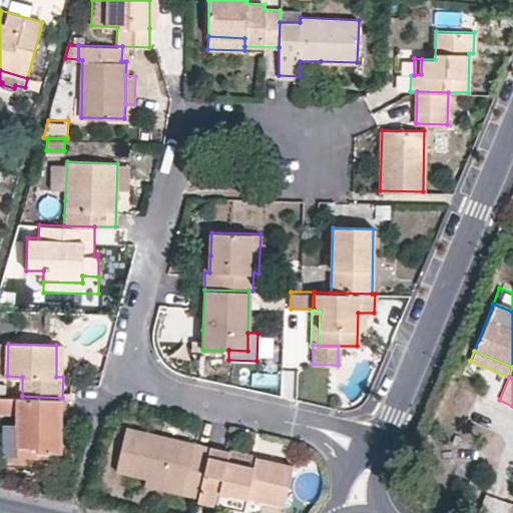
[(0,395),(0,413),(15,413),(15,396),(0,395)]
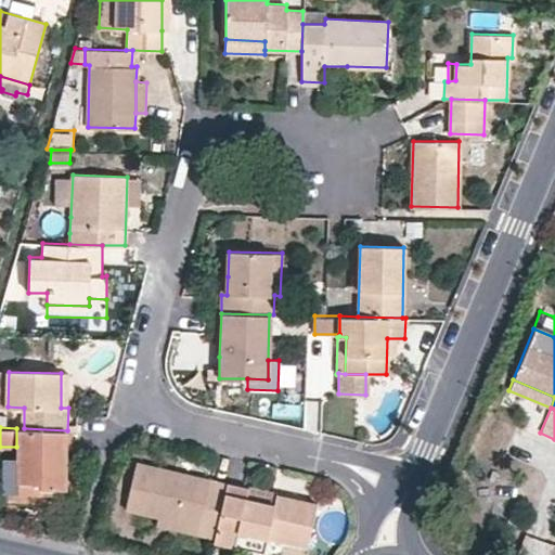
[(66,488),(67,430),(24,428),(16,428),(16,447),(16,459),(16,481),(17,481),(39,481),(39,488),(42,488),(66,488)]
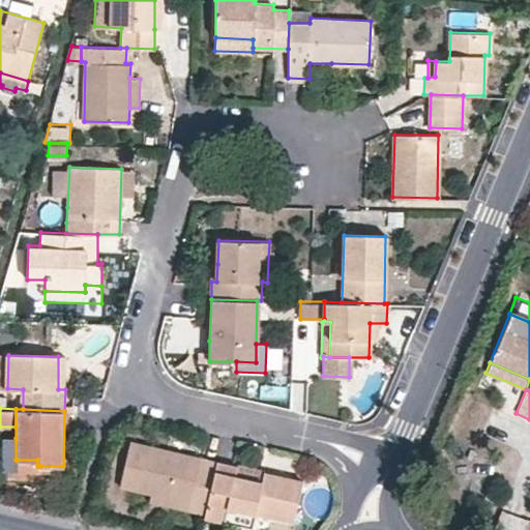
[(16,460),(16,438),(0,438),(0,471),(17,471),(17,460),(16,460)]
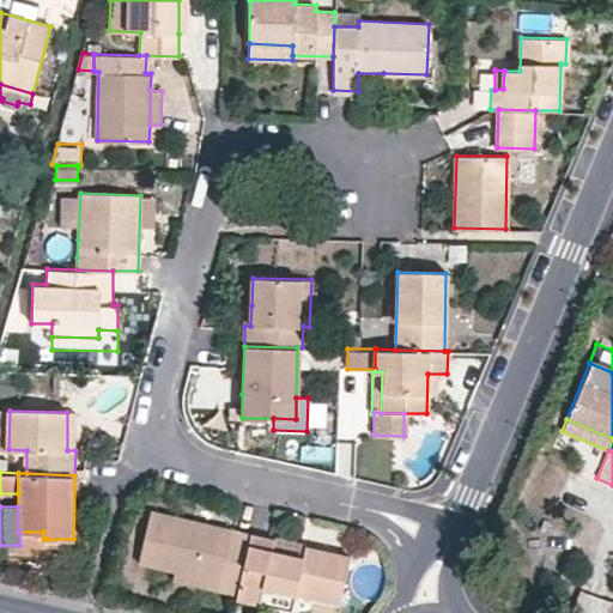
[(238,586),(252,533),(151,509),(139,562),(175,571),(238,586)]
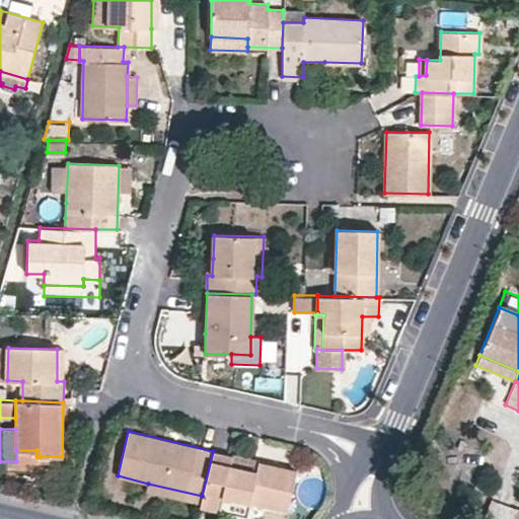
[(36,456),(36,450),(16,450),(16,461),(40,461),(40,456),(36,456)]
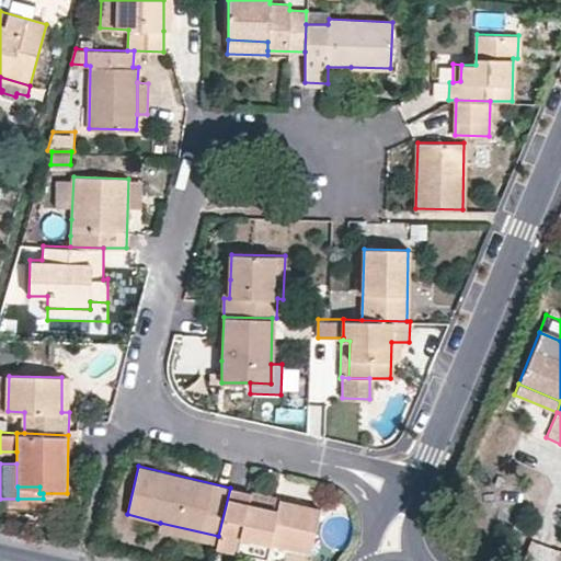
[(278,499),(276,510),(249,503),(250,492),(230,488),(218,536),(216,545),(216,547),(266,559),(271,542),(310,550),(320,508),(278,499)]
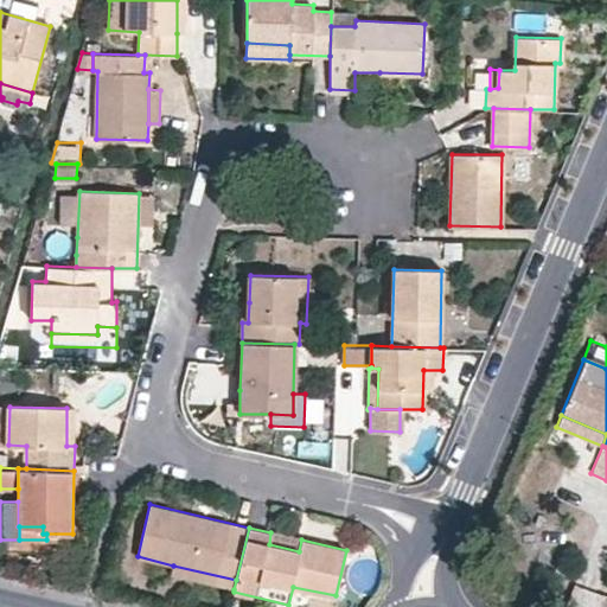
[(270,532),(269,544),(299,551),(301,540),(270,532)]
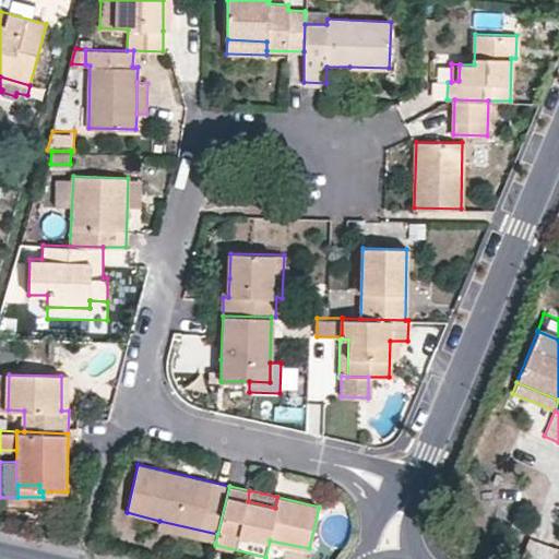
[(159,521),(157,530),(215,543),(217,534),(159,521)]
